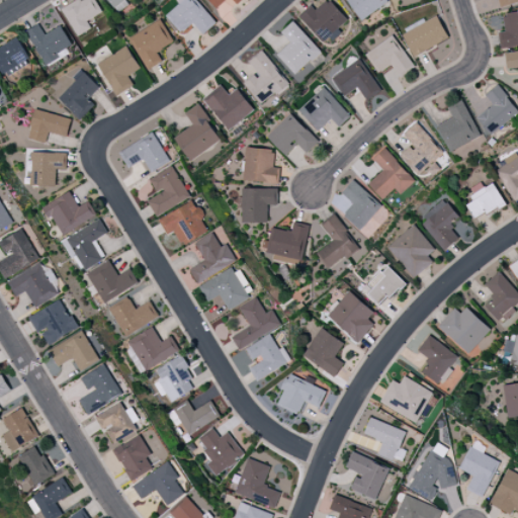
[(91,29),(86,19),(101,13),(95,0),(79,0),(63,7),(75,36),(91,29)]
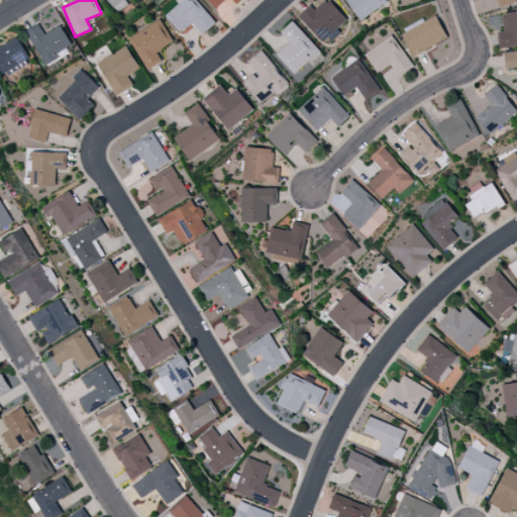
[(124,0),(107,0),(117,12),(128,4),(124,0)]
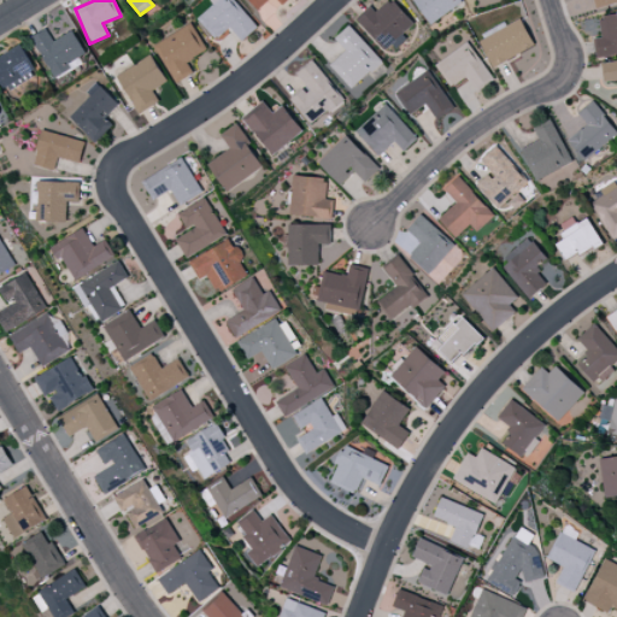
[(215,0),(195,17),(216,40),(229,28),(241,41),(258,27),(234,0),(215,0)]
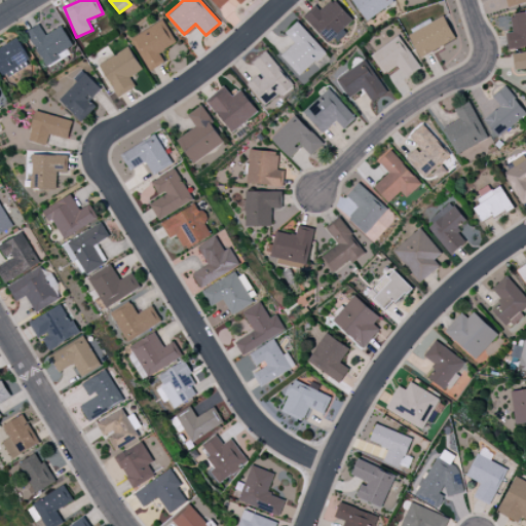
[(211,0),(219,8),(228,0),(236,0),(241,4),(246,0),(211,0)]
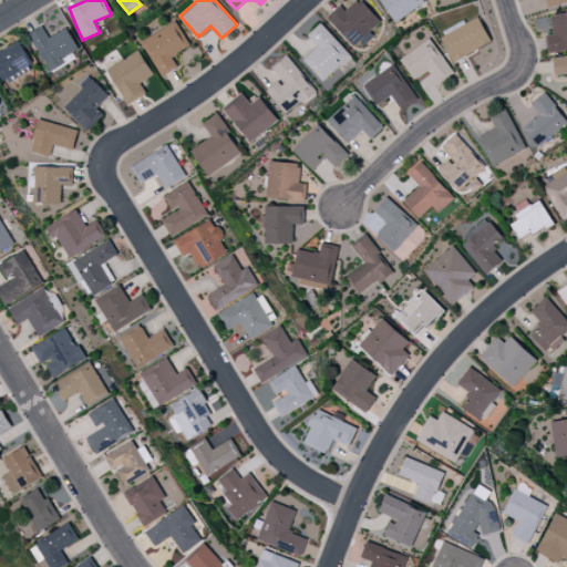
[(372,34),(370,32),(381,22),(360,0),(358,0),(346,11),(341,7),(328,19),(356,49),(372,34)]
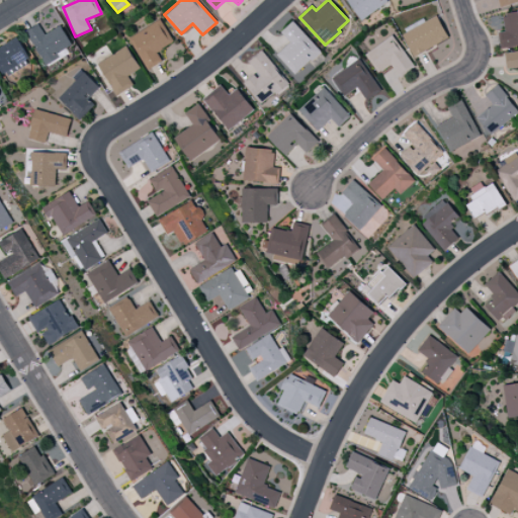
[(346,0),(360,20),(389,2),(386,0),(346,0)]
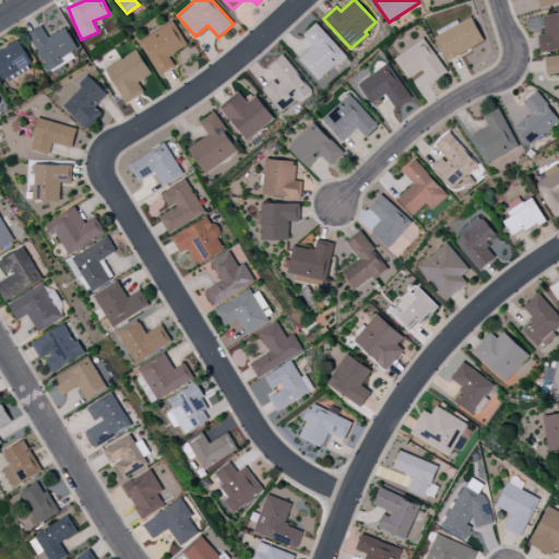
[(545,34),(537,35),(539,51),(558,49),(558,12),(543,14),(545,34)]
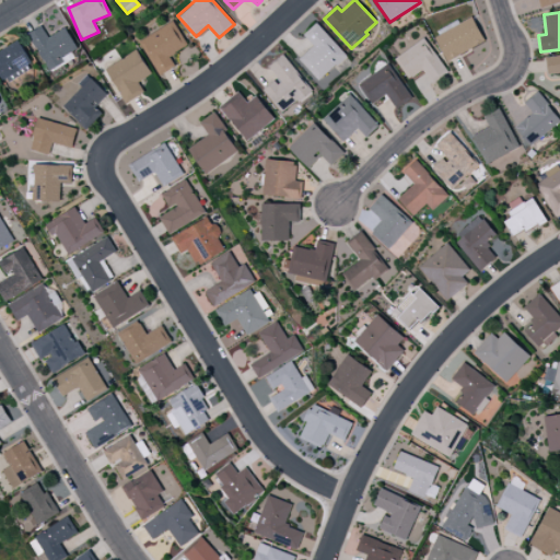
[(432,34),(446,61),(486,42),(473,16),(461,23),(459,21),(432,34)]
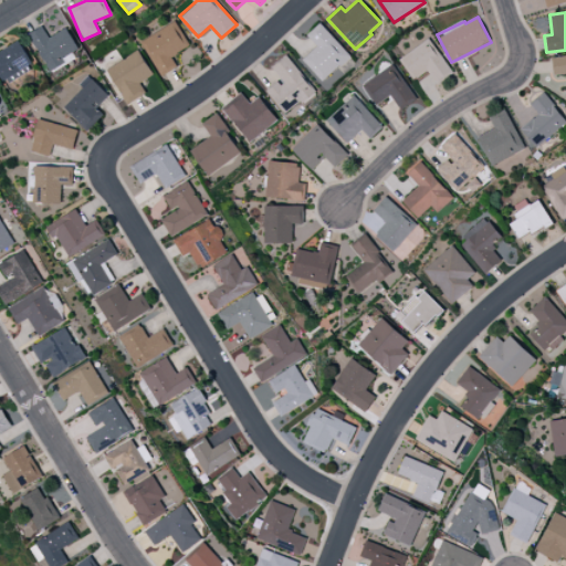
[(140,40),(158,77),(177,69),(171,55),(189,46),(177,22),(140,40)]
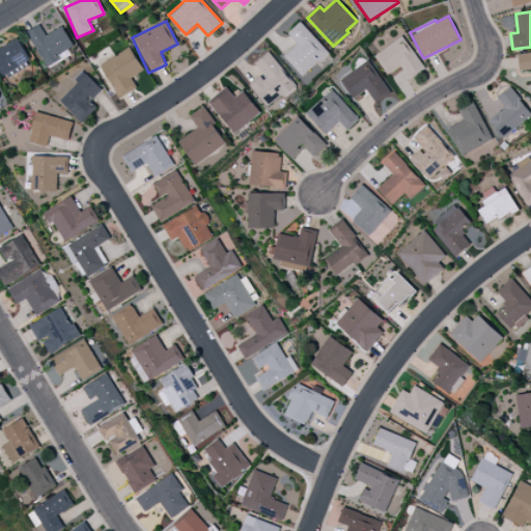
[(288,33),(298,44),(284,56),(303,77),(329,53),(301,22),(288,33)]
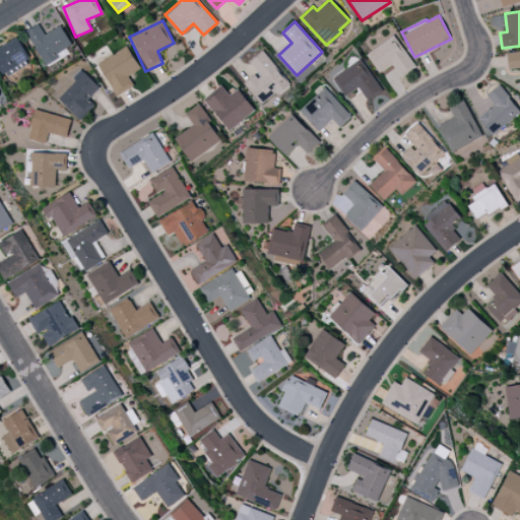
[(43,65),(73,51),(62,26),(44,35),(40,24),(27,30),(43,65)]
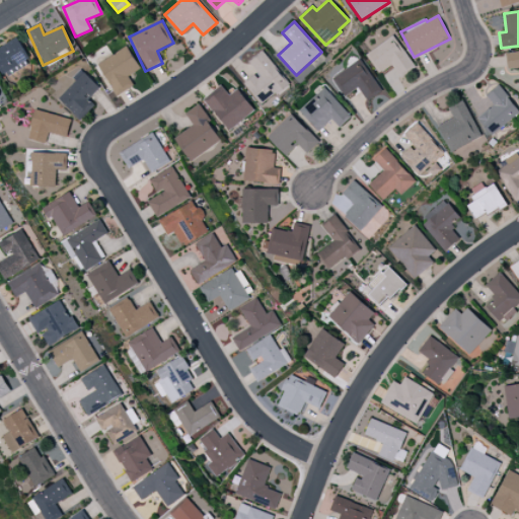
[(392,65),(398,76),(414,67),(395,35),(366,53),(378,73),(392,65)]
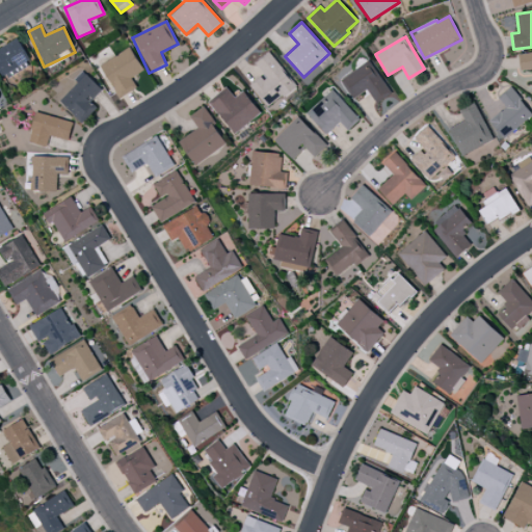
[(0,48),(0,62),(8,77),(32,63),(17,38),(0,48)]
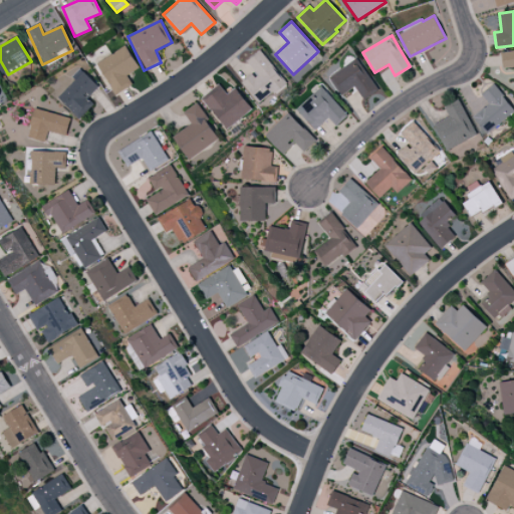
[(116,94),(133,84),(126,75),(140,67),(125,45),(96,63),(116,94)]
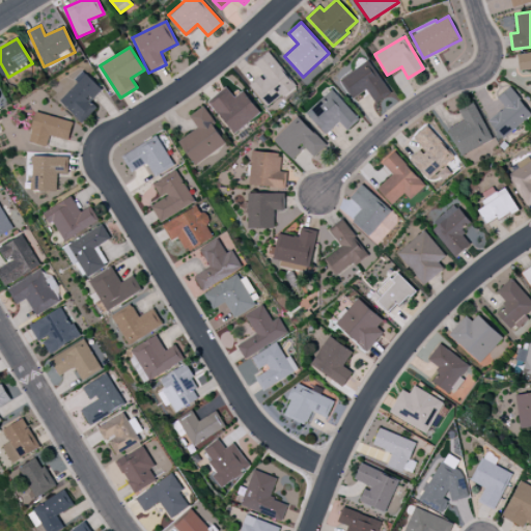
[(252,85),(266,107),(295,88),(272,52),(256,62),(264,77),(252,85)]
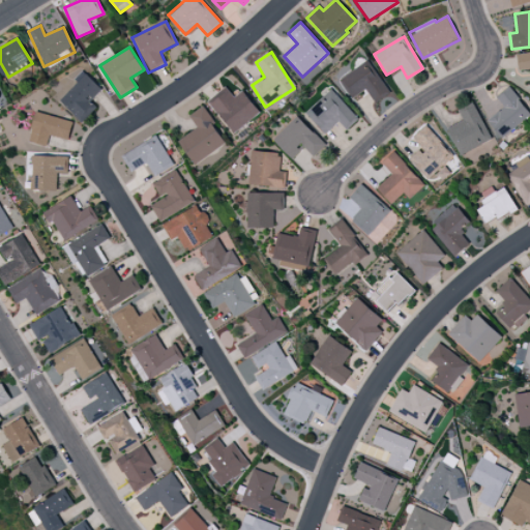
[(529,53),(517,56),(520,70),(529,68),(529,53)]
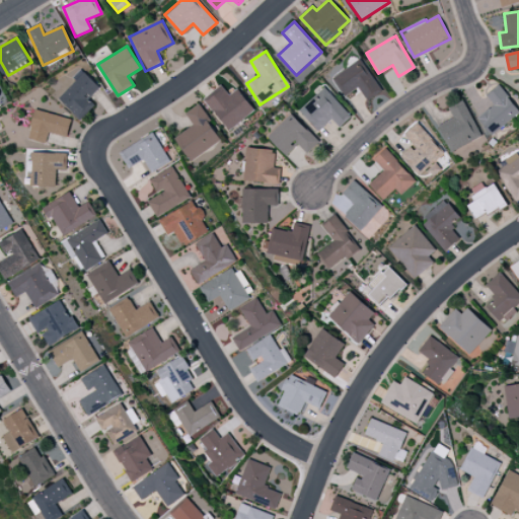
[(367,100),(381,91),(360,59),(332,77),(345,96),(358,87),(367,100)]
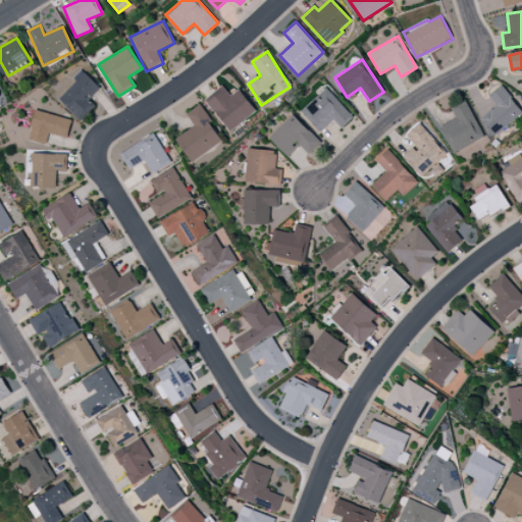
[(76,82),(58,98),(82,121),(97,106),(89,99),(100,88),(82,69),(72,77),(76,82)]
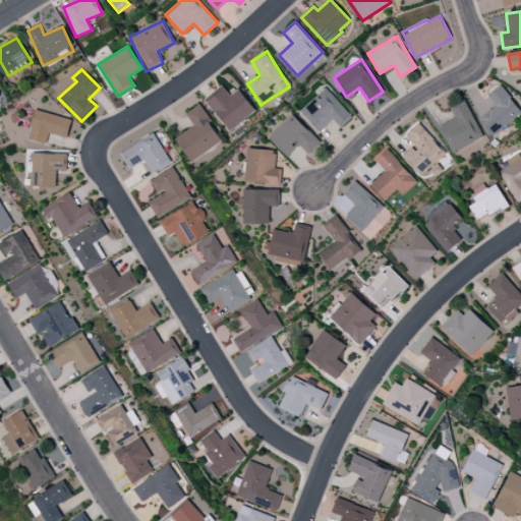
[(204,101),(231,131),(255,110),(237,90),(231,96),(221,85),(204,101)]
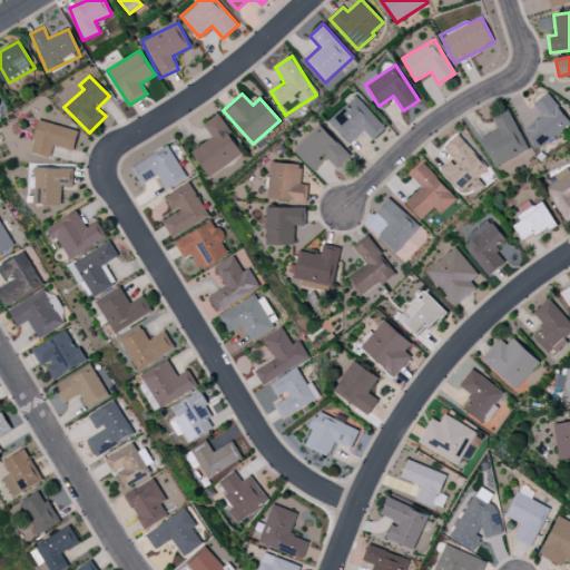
[(540,148),(569,124),(569,120),(549,95),(534,106),(543,116),(526,130),(540,148)]
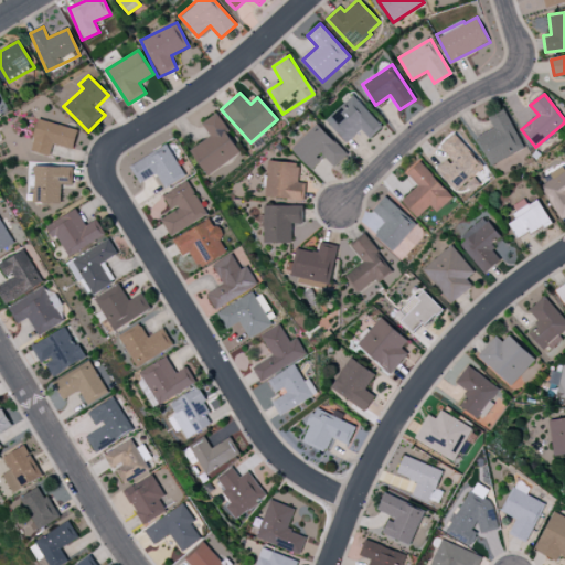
[(347,144),(361,129),(370,139),(383,127),(353,95),(326,120),(347,144)]
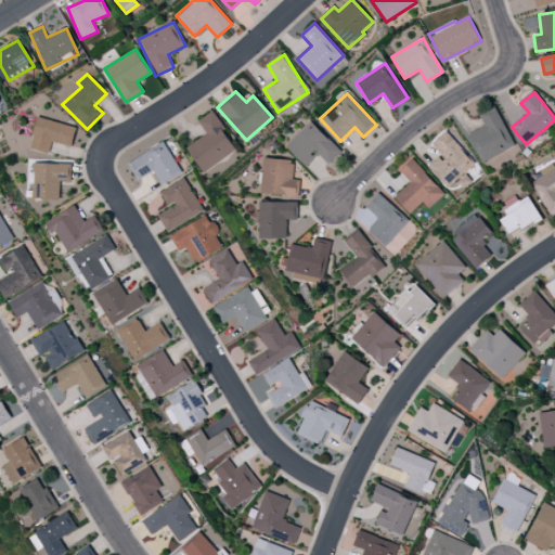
[(482,163),(515,146),(494,106),(479,115),(485,126),(468,134),(482,163)]
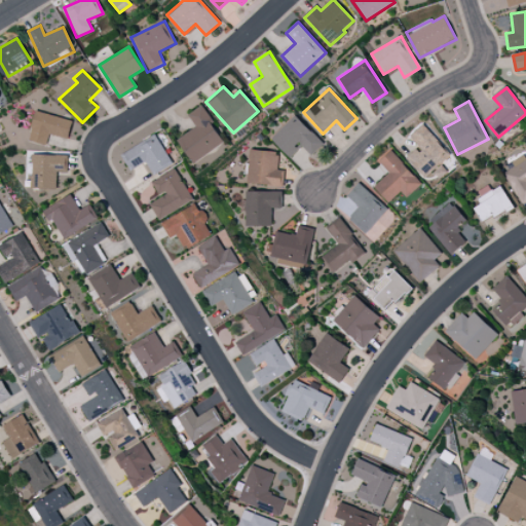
[(192,163),(225,142),(201,106),(188,115),(196,126),(177,140),(192,163)]
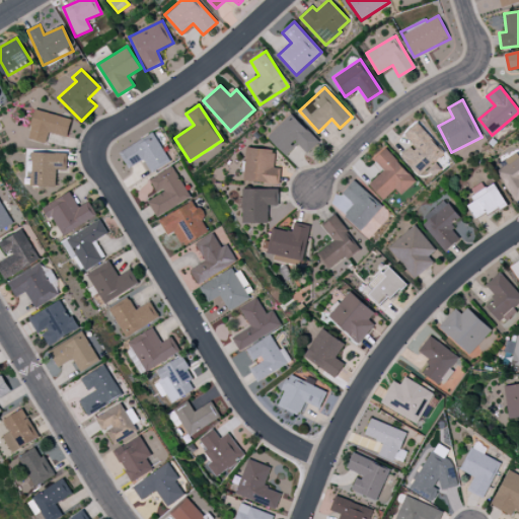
[(48,133),(67,137),(72,119),(34,109),(27,139),(46,143),(48,133)]
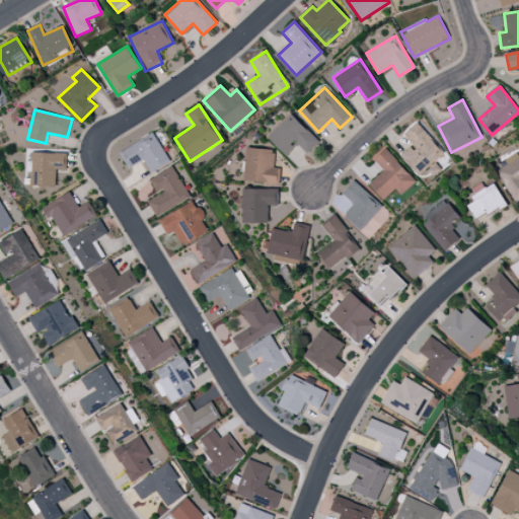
[(286,157),(298,144),(307,153),(318,142),(291,114),(267,137),(286,157)]
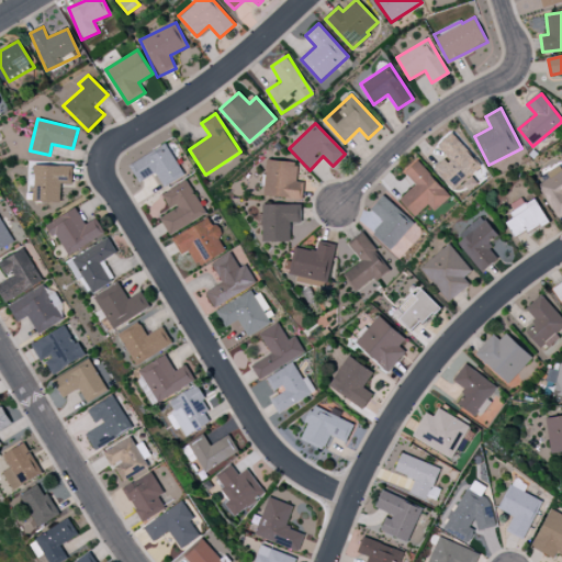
[(453,191),(482,165),(452,133),(439,146),(449,157),(435,170),(453,191)]
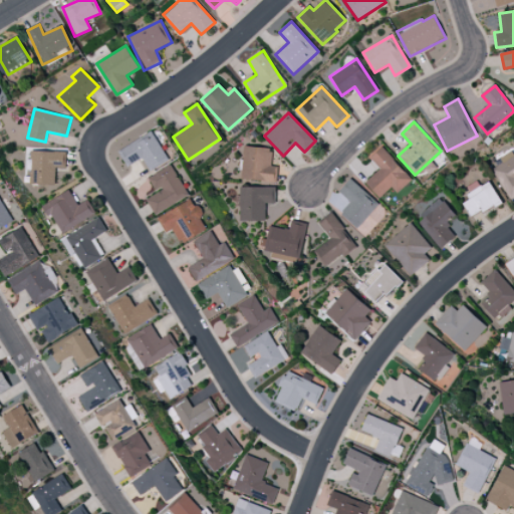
[(118,150),(126,167),(144,159),(149,170),(168,161),(154,133),(118,150)]
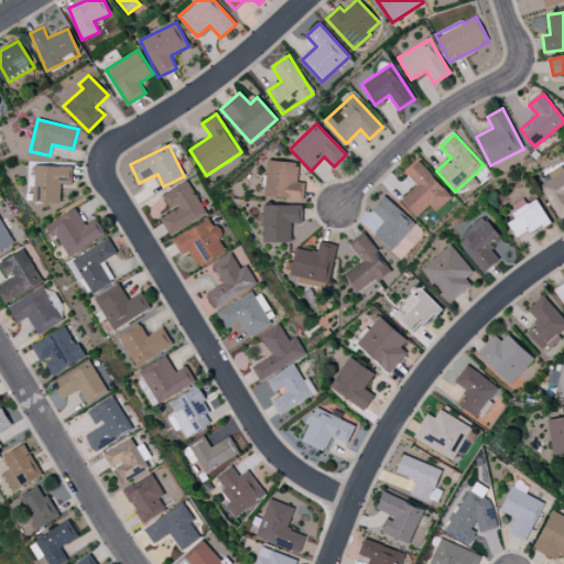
[(264,197),(303,199),(304,184),(297,183),(297,162),(267,161),(264,197)]
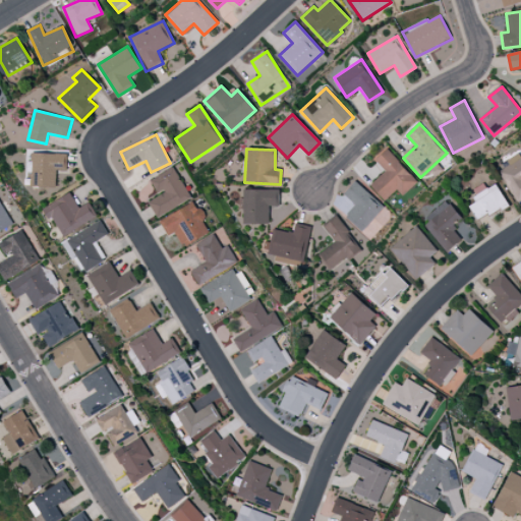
[(397,189),(403,195),(418,181),(387,149),(375,160),(386,171),(370,185),(385,200),(397,189)]
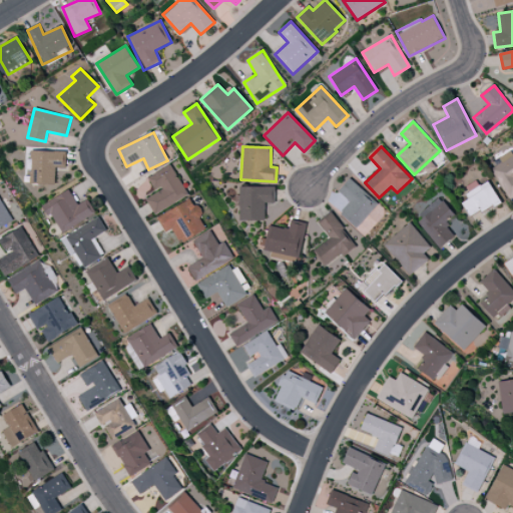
[(65,168),(66,152),(31,150),(30,184),(55,185),(55,167),(65,168)]
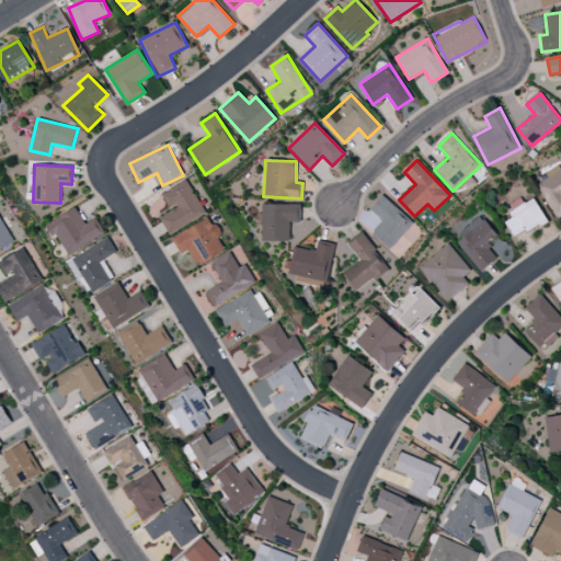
[(556,218),(560,215),(560,170),(536,184),(556,218)]
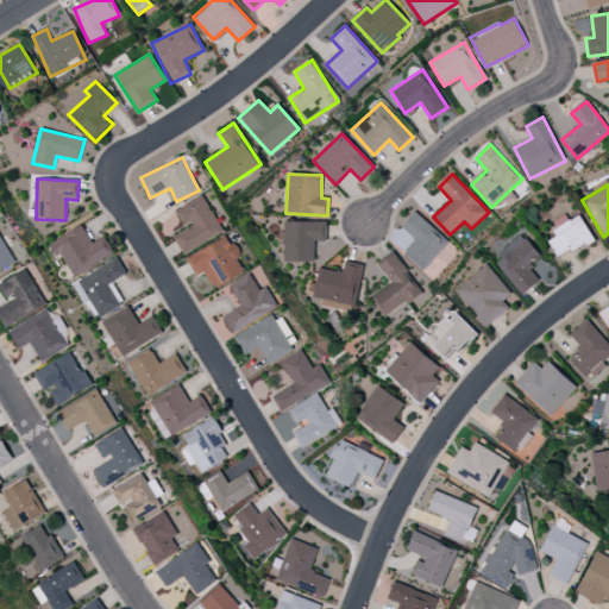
[(175,211),(184,227),(173,234),(183,253),(224,232),(205,195),(175,211)]
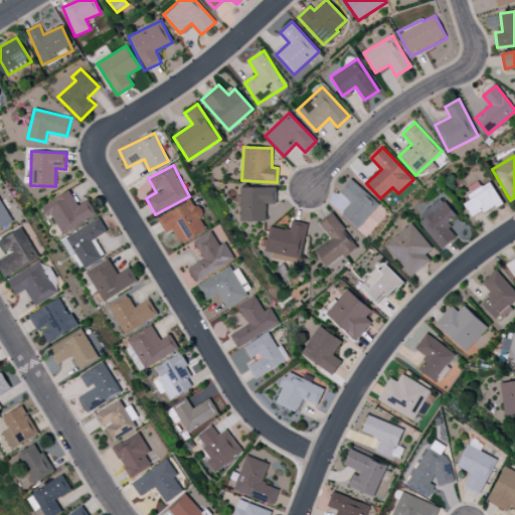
[(351,202),(342,212),(358,228),(379,205),(352,179),(340,192),(351,202)]
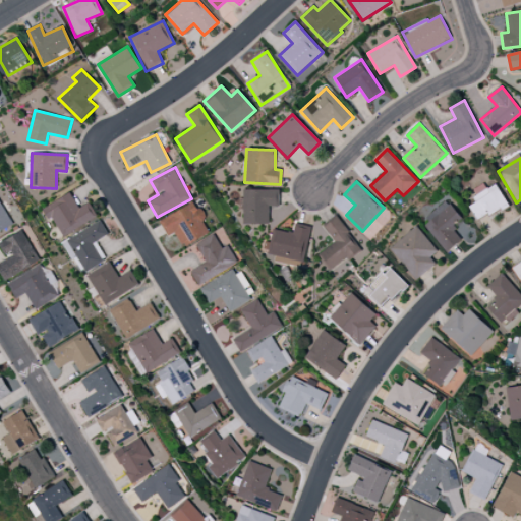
[(466,203),(477,221),(508,205),(497,185),(466,203)]
